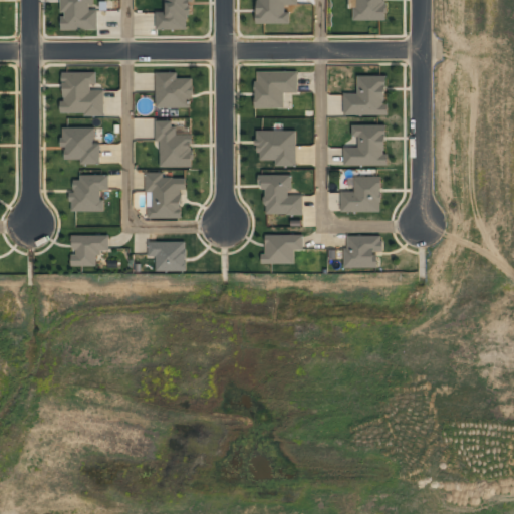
[(62,31),(98,30),(98,9),(95,9),(94,0),(61,0),(62,18),(61,18),(62,31)]
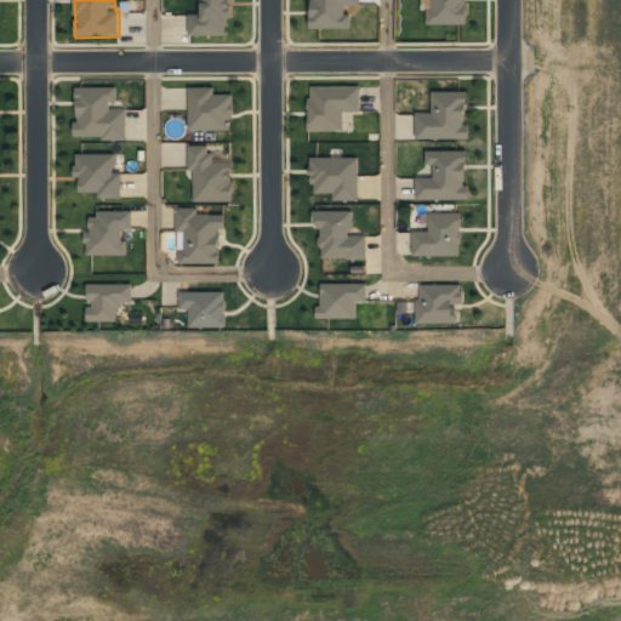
[(191,36),(226,36),(226,18),(233,18),(233,0),(200,0),(201,15),(191,16),(191,36)]
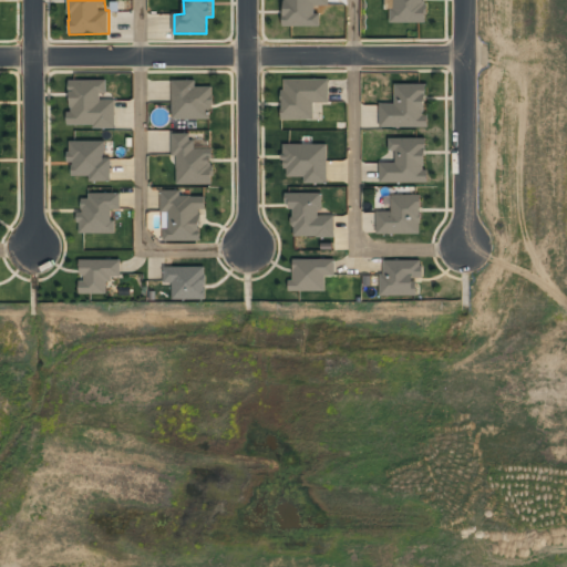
[(318,27),(318,7),(330,6),(329,0),(284,0),(285,28),(318,27)]
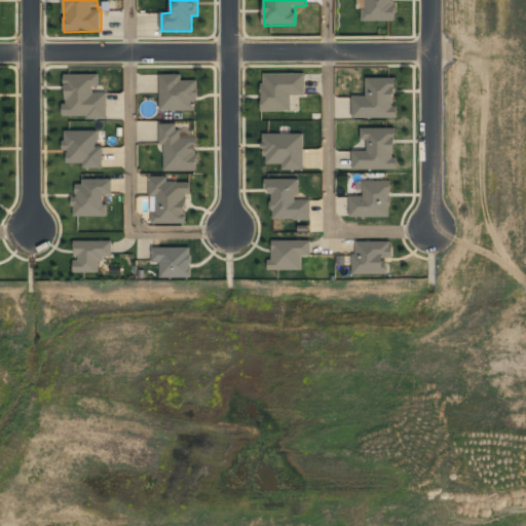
[(364,0),(364,22),(396,22),(395,0),(364,0)]
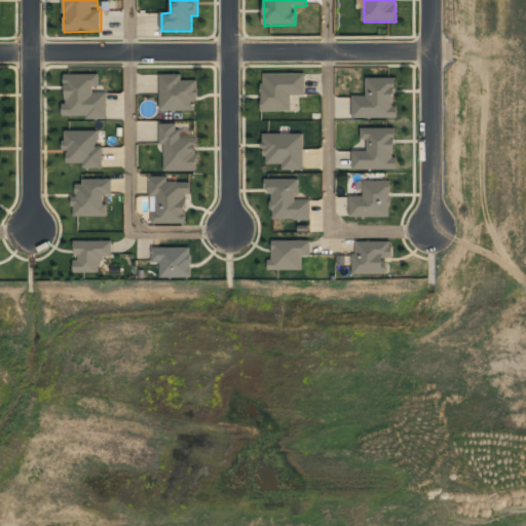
[(108,118),(107,91),(100,91),(100,74),(66,75),(66,105),(63,105),(63,118),(108,118)]
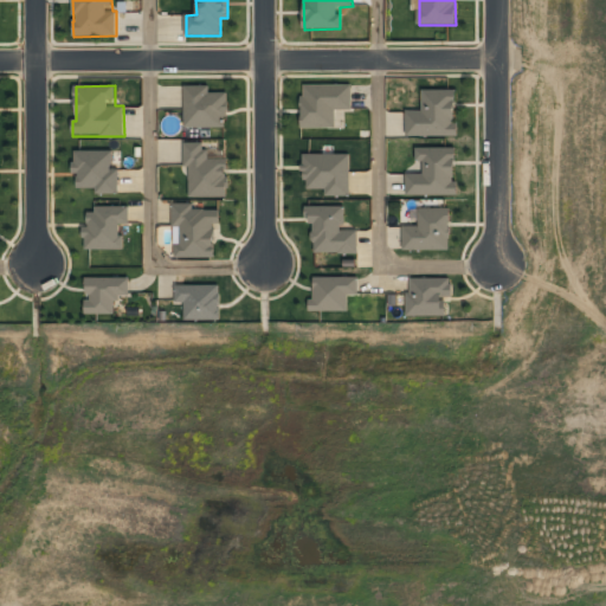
[(302,129),(336,129),(336,111),(353,111),(352,85),(302,85),(302,129)]
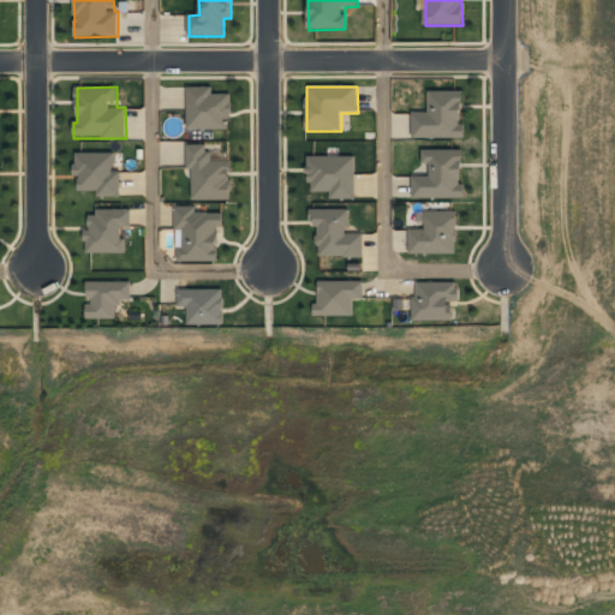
[(231,130),(230,94),(213,95),(213,88),(186,89),(187,131),(231,130)]
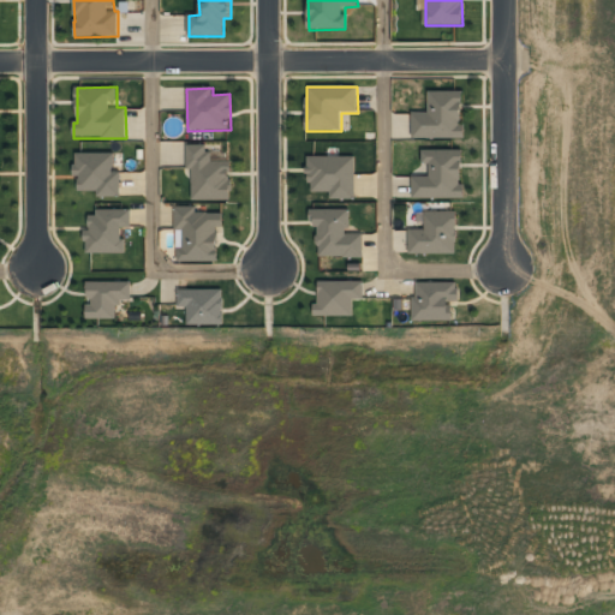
[(413,139),(463,138),(463,91),(428,93),(429,113),(412,113),(413,139)]
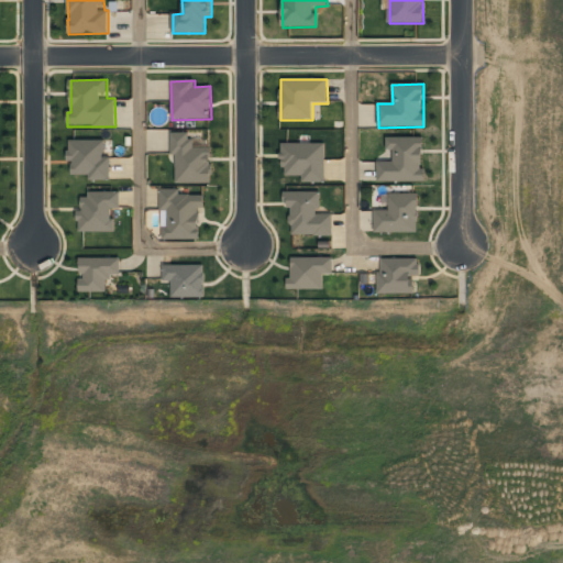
[(176,184),(211,184),(211,148),(191,148),(191,133),(170,133),(170,155),(176,155),(176,184)]
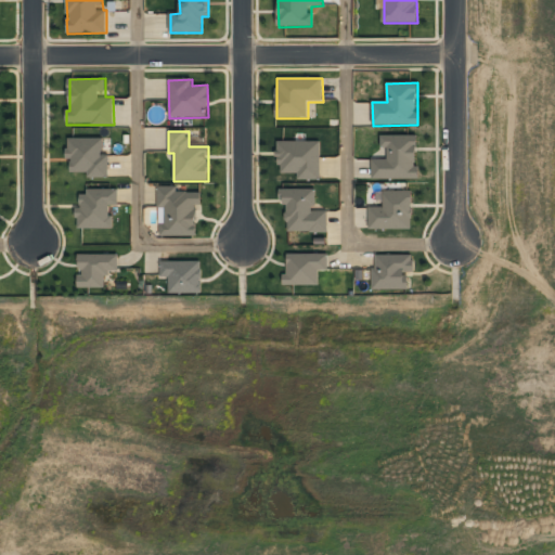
[(417,179),(417,136),(381,137),(381,149),(388,149),(388,160),(372,160),(372,180),(417,179)]
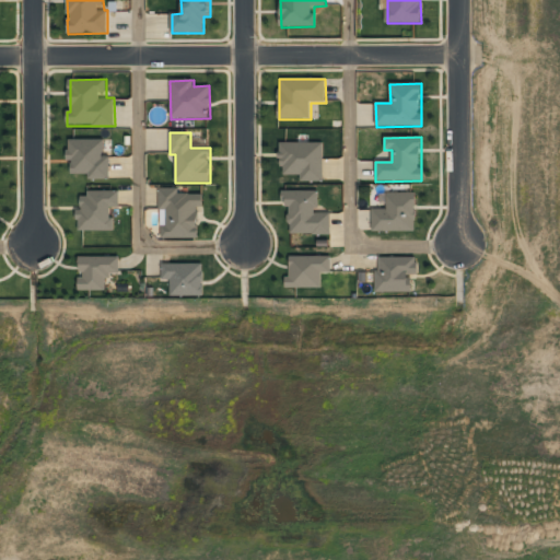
[(89,179),(111,179),(111,156),(104,156),(104,140),(68,140),(68,162),(72,162),(72,175),(89,175),(89,179)]
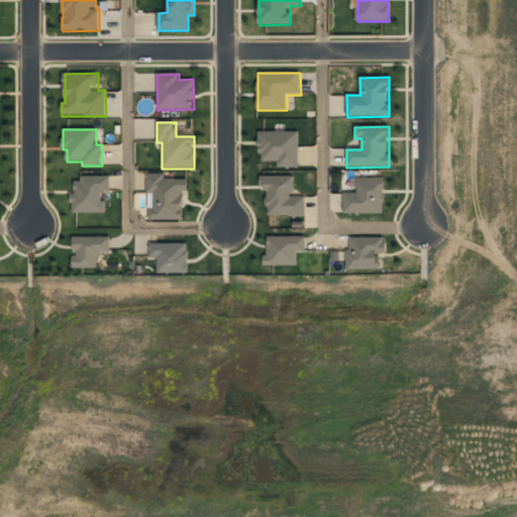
[(299,131),(260,132),(260,163),(277,163),(278,169),(299,168),(299,131)]
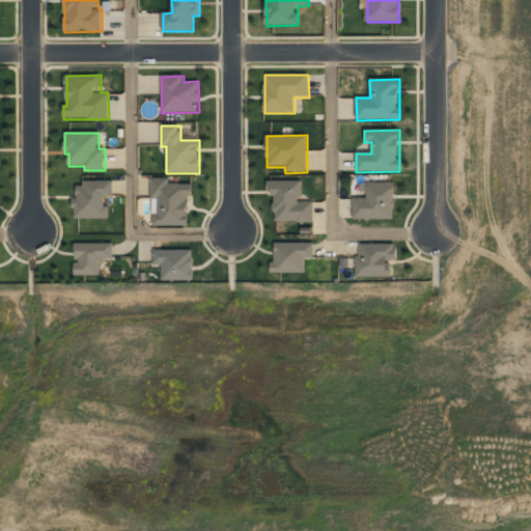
[(189,226),(189,196),(193,196),(193,185),(170,184),(170,179),(151,178),(150,199),(159,199),(159,214),(154,214),(154,226),(189,226)]
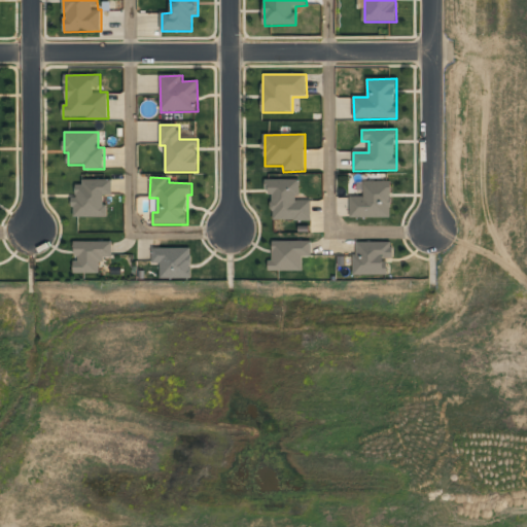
[(271,181),(271,221),(311,221),(311,202),(300,202),(299,180),(271,181)]
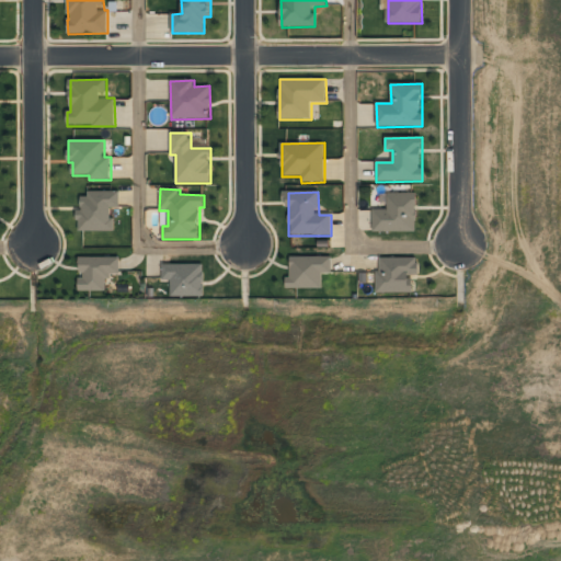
[(416,194),(381,194),(381,208),(373,208),(373,232),(416,232),(416,194)]
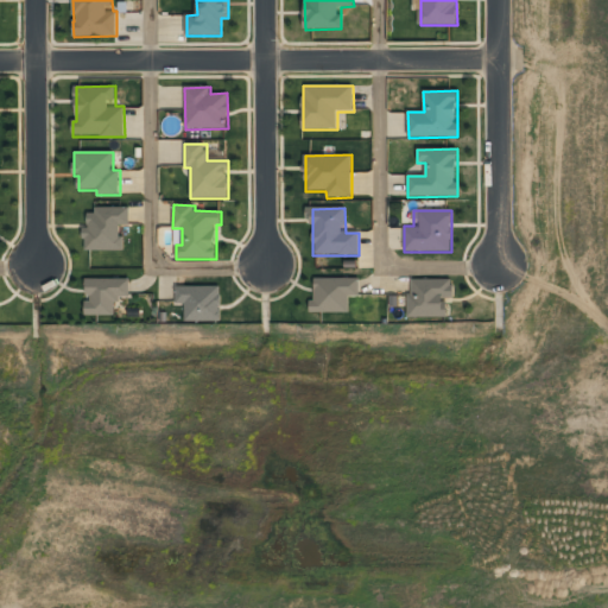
[(84,252),(119,252),(119,213),(93,213),(93,228),(84,228),(84,252)]
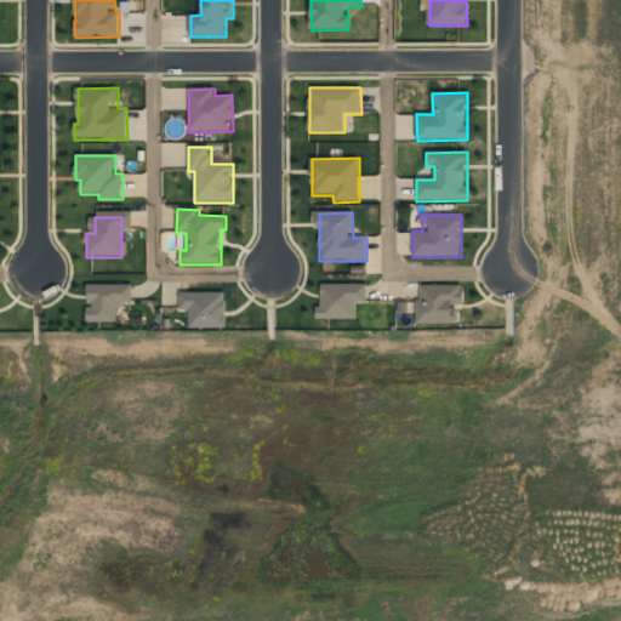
[(87,324),(119,324),(119,305),(132,305),(132,286),(87,286),(87,324)]
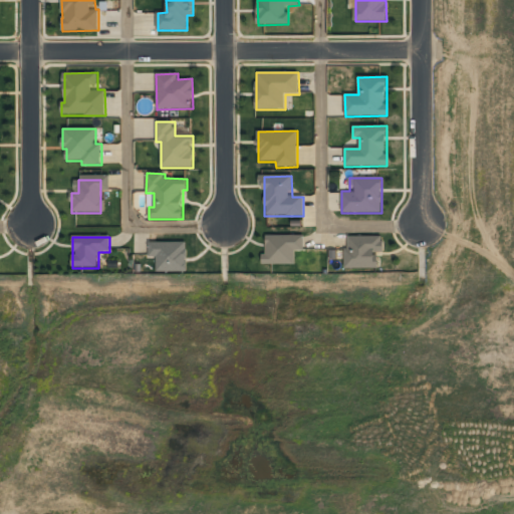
[(303,252),(303,237),(264,237),(264,265),(294,265),(294,252),(303,252)]
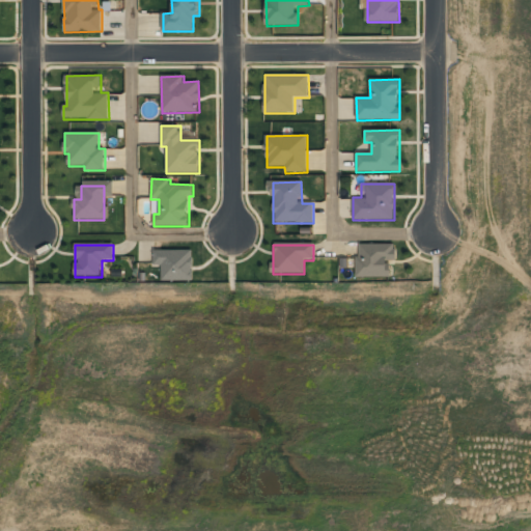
[(358,245),(358,277),(393,277),(393,245),(358,245)]
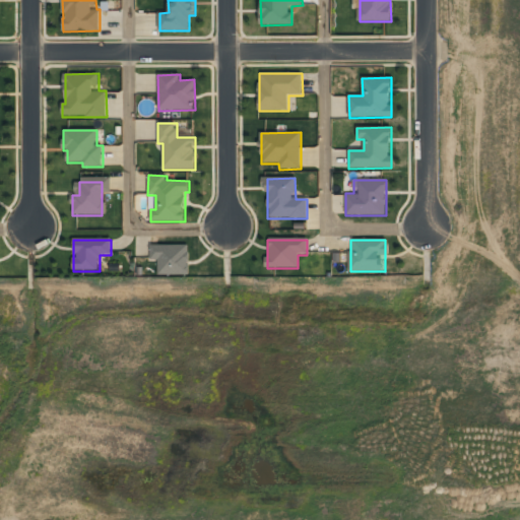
[(189,275),(189,245),(150,245),(150,261),(158,261),(158,275),(189,275)]
